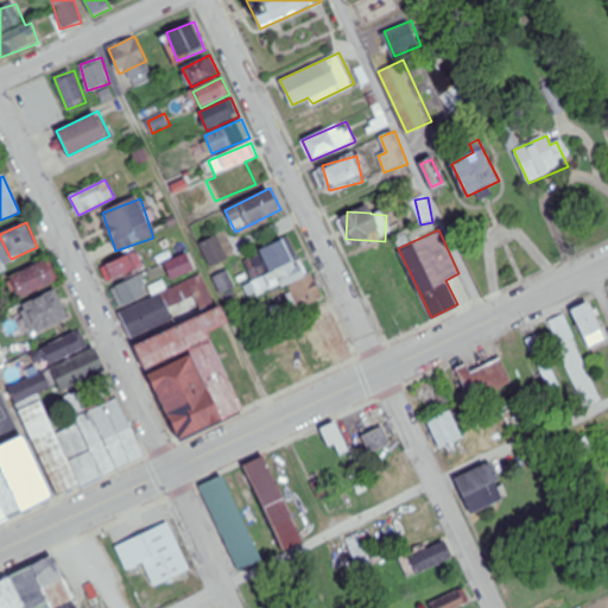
[(321,302),(293,238),(245,258),(254,280),(244,285),(251,301),(283,286),(293,312),(321,302)]
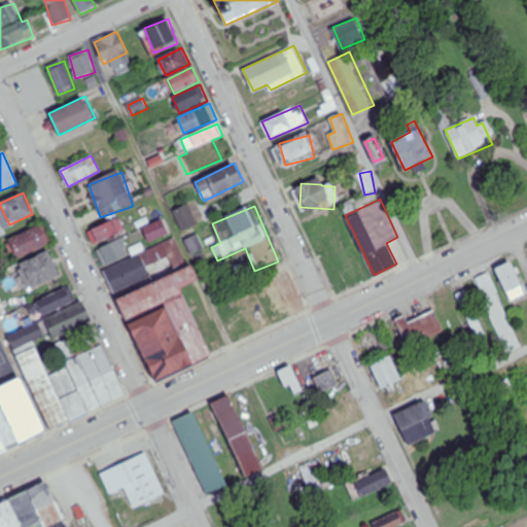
[(98,245),(126,233),(119,218),(92,231),(98,245)]
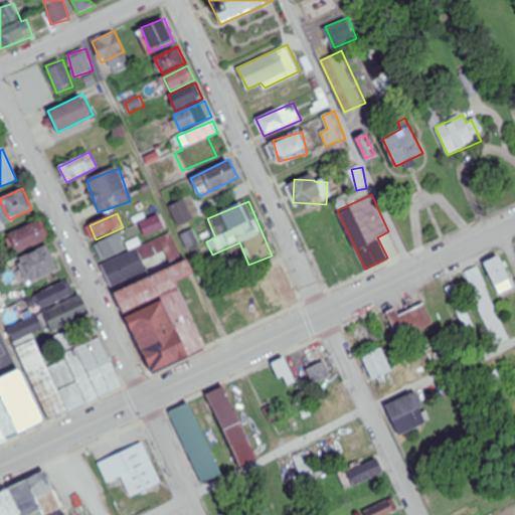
[(50,237),(41,219),(8,235),(17,253),(50,237)]
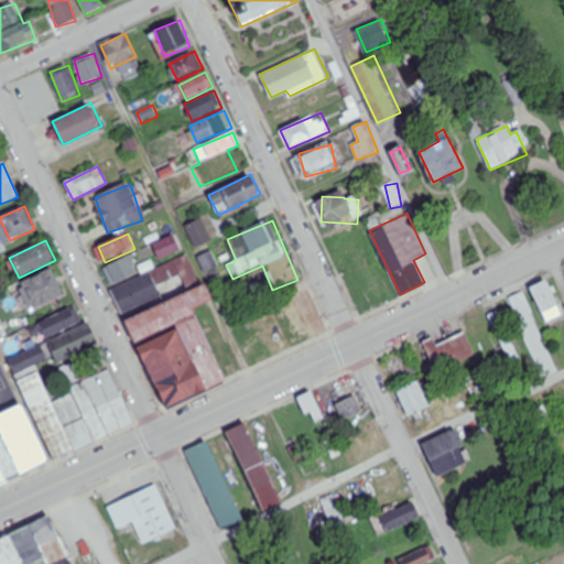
[(340,268),(360,314),(389,302),(378,277),(389,271),(379,250),(340,268)]
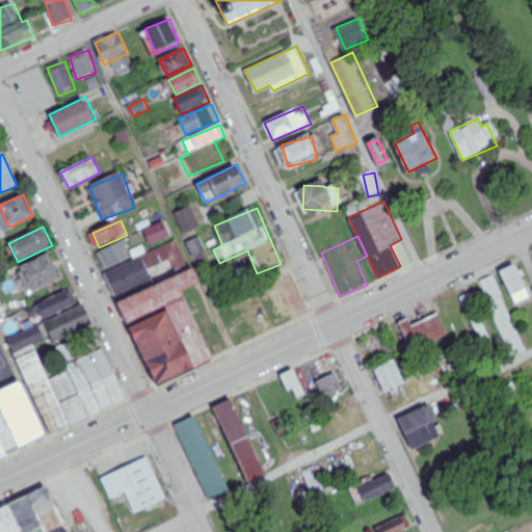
[(206,254),(201,239),(188,242),(193,258),(206,254)]
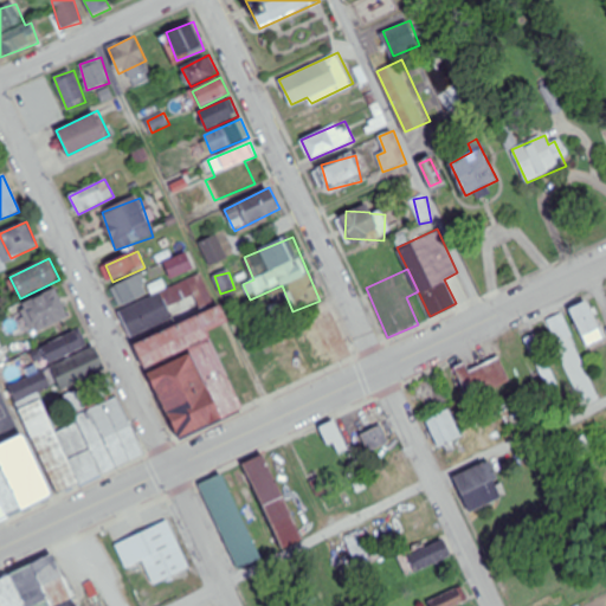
[(116,283),(122,303),(148,296),(143,276),(116,283)]
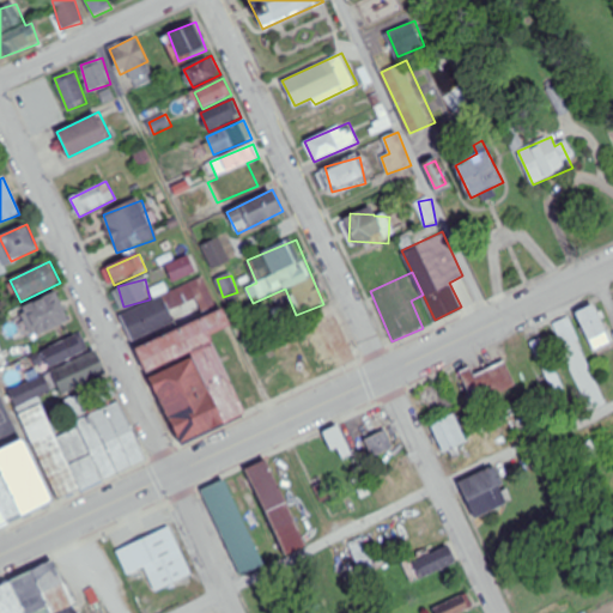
[(70,321),(55,292),(19,310),(34,339),(70,321)]
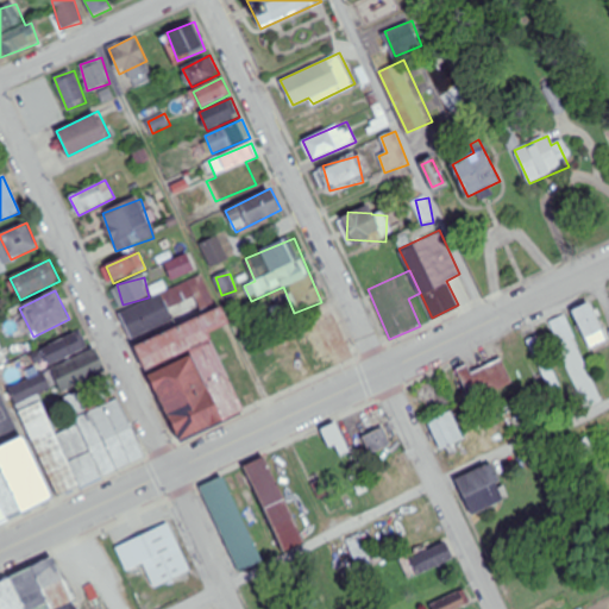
[(133,345),(118,313),(159,293),(175,324),(133,345)]
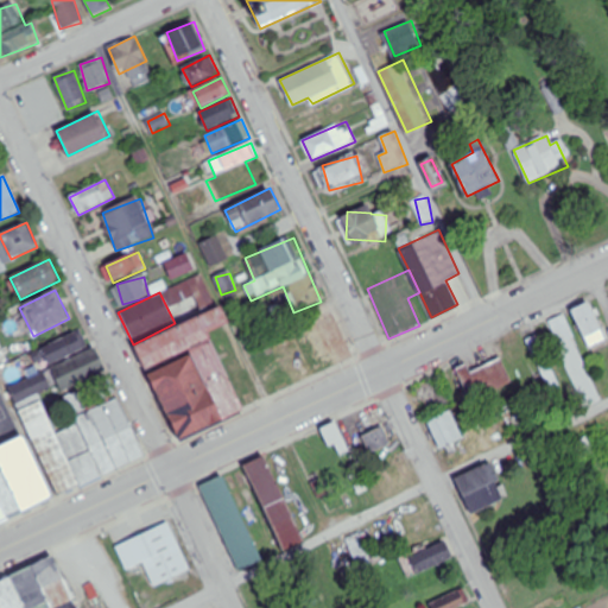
[(605,344),(595,303),(576,306),(586,349),(605,344)]
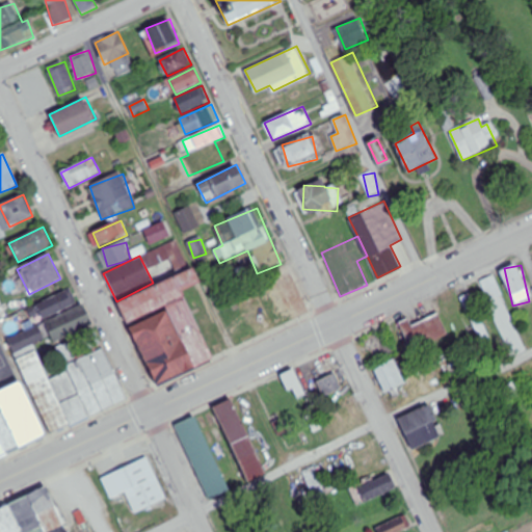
[(116,301),(154,384),(213,358),(182,289),(198,282),(192,266),(153,283),(116,301)]
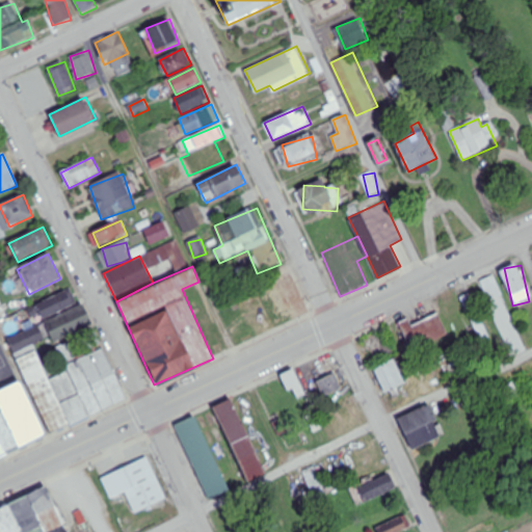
[(481,283),(490,301),(501,296),(490,277),(481,283)]
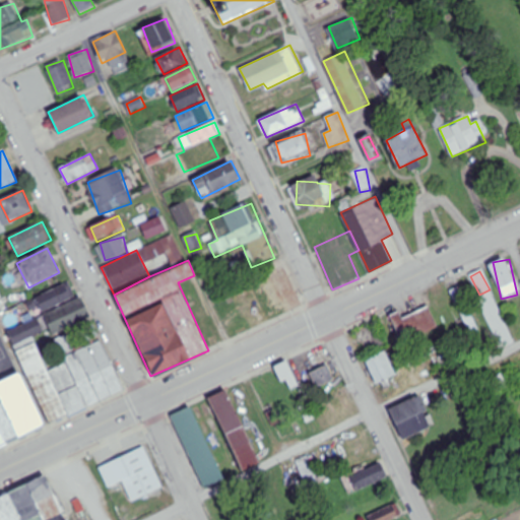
[(389,316),(403,345),(438,329),(427,308),(403,319),(399,312),(389,316)]
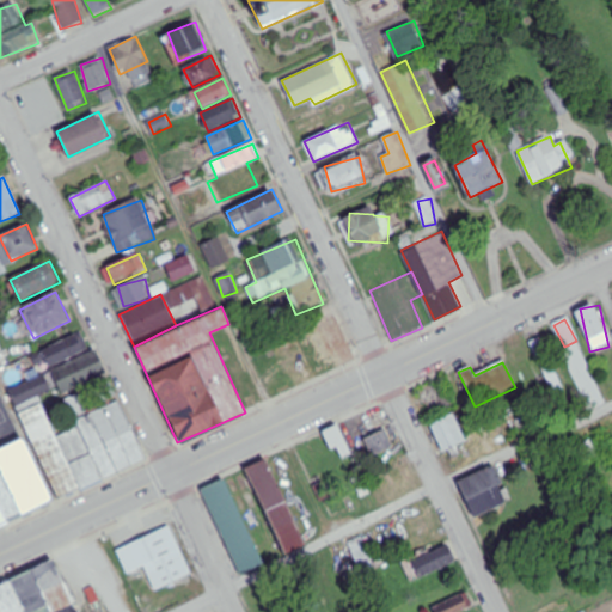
[(89,411),(116,471),(145,458),(116,398),(89,411)]
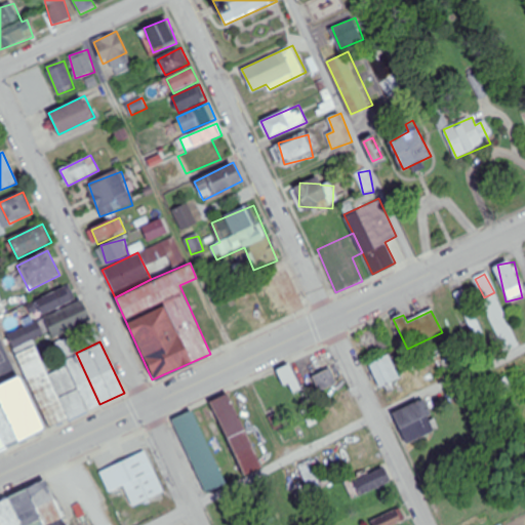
[(69,418),(52,426),(19,356),(36,349),(48,374),(69,418)]
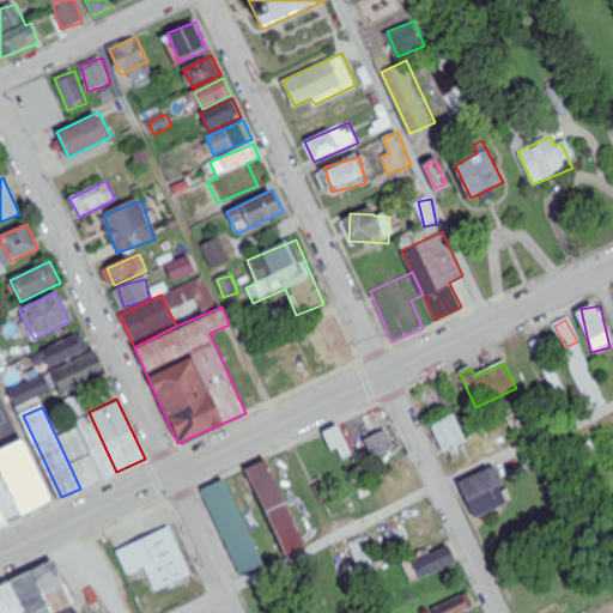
[(116,472),(103,478),(78,426),(74,419),(89,412),(116,472)]
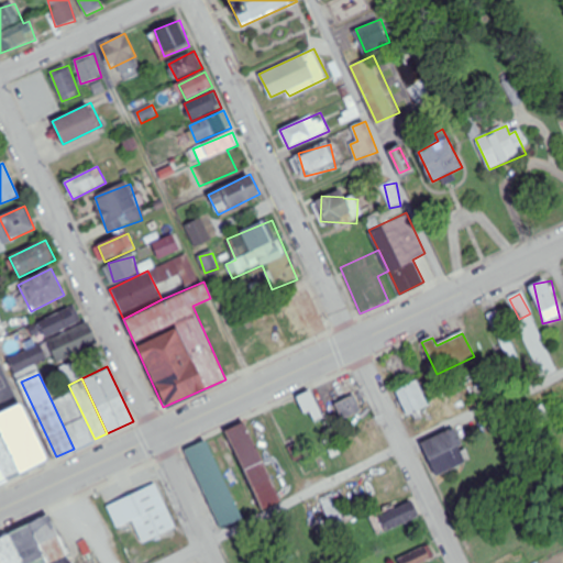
[(394,389),(408,416),(430,405),(416,378),(394,389)]
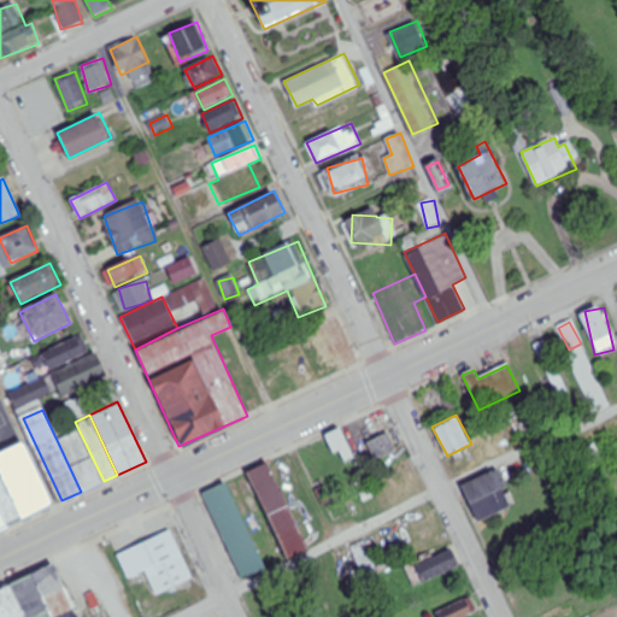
[(104,481),(81,492),(57,440),(78,429),(104,481)]
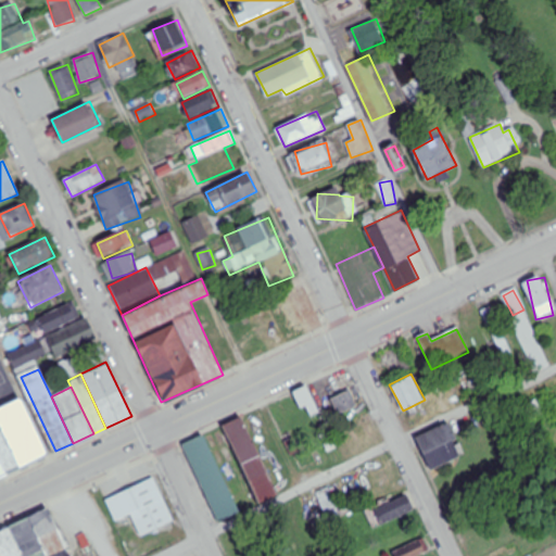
[(293,393),(301,411),(306,408),(310,418),(319,414),(307,387),(293,393)]
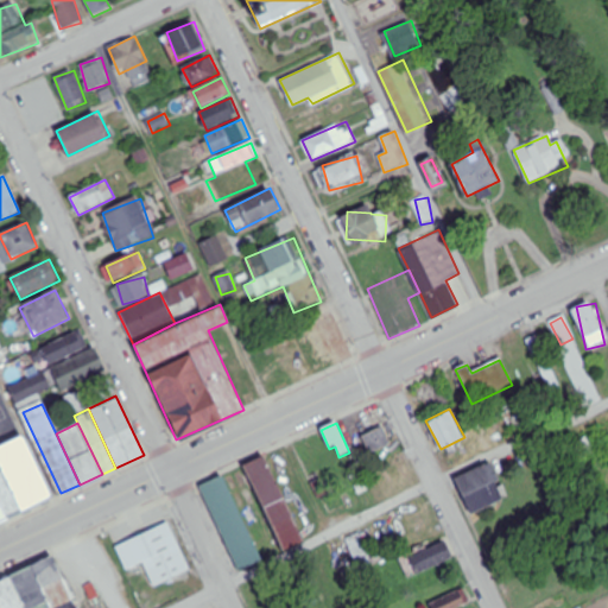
[(371,455),(391,447),(382,428),(362,436),(371,455)]
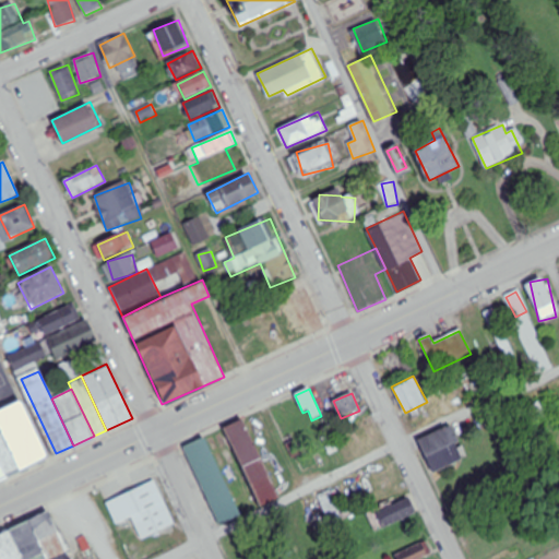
[(0,408),(0,428),(2,433),(20,470),(48,456),(21,400),(0,408)]
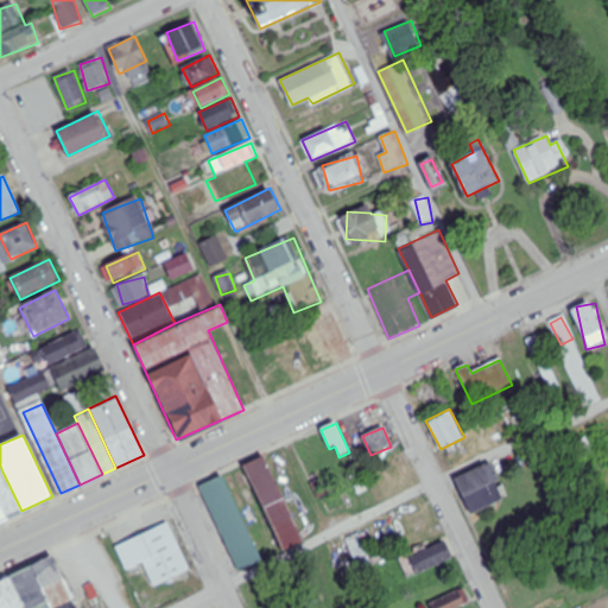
[(244,463),(284,548),(303,538),(263,454),(244,463)]
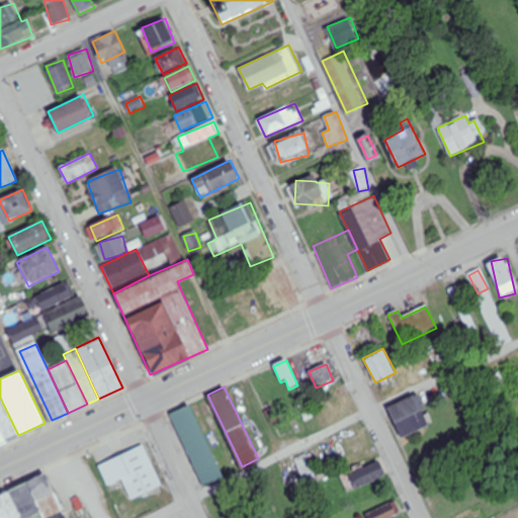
[(387,407),(396,423),(426,410),(419,393),(387,407)]
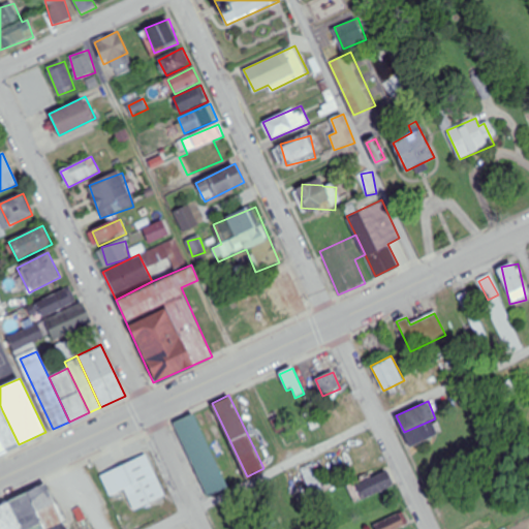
[(2,410),(0,411),(0,438),(6,450),(19,444),(2,410)]
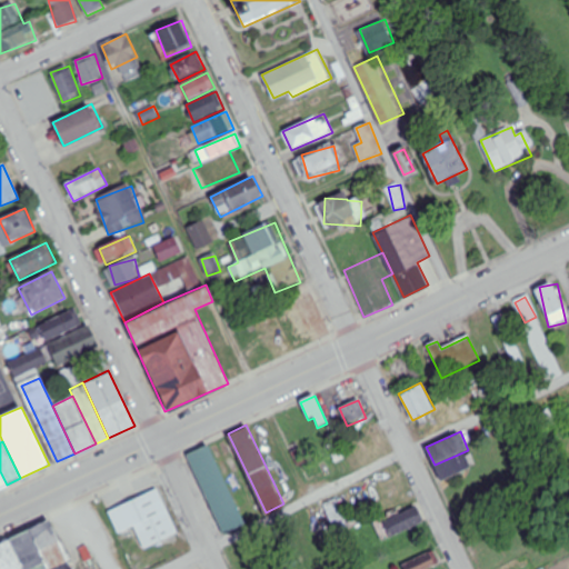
[(186,456),(222,530),(247,518),(210,443),(186,456)]
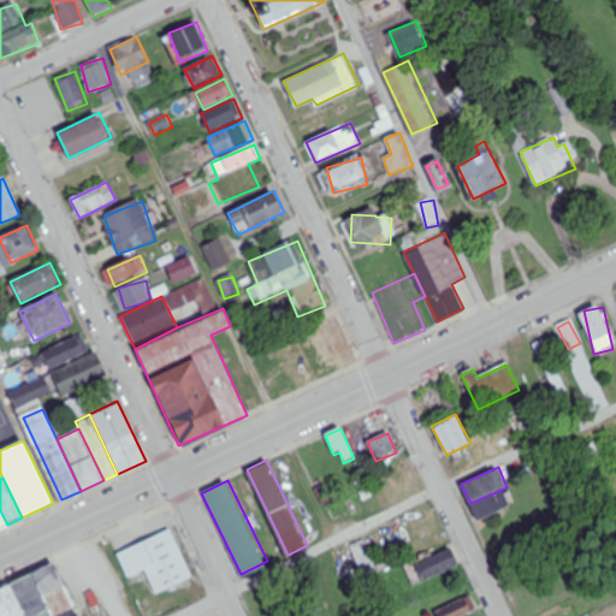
[(471,503),(478,521),(515,504),(507,487),(471,503)]
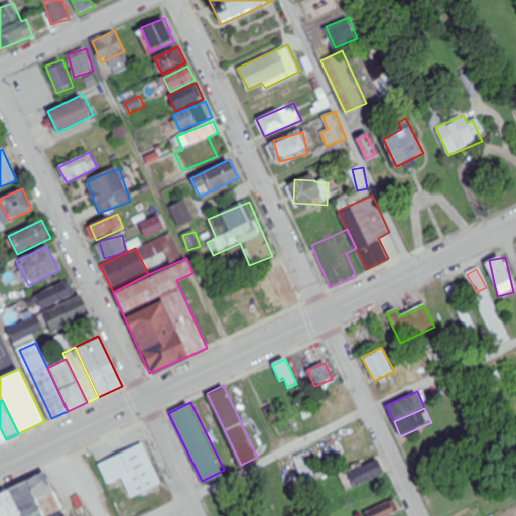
[(97,464),(107,484),(121,478),(131,498),(162,482),(142,441),(97,464)]
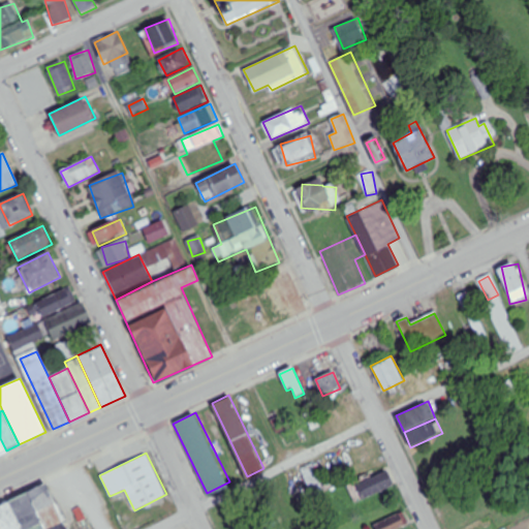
[(324,492),(312,464),(301,469),(313,497),(324,492)]
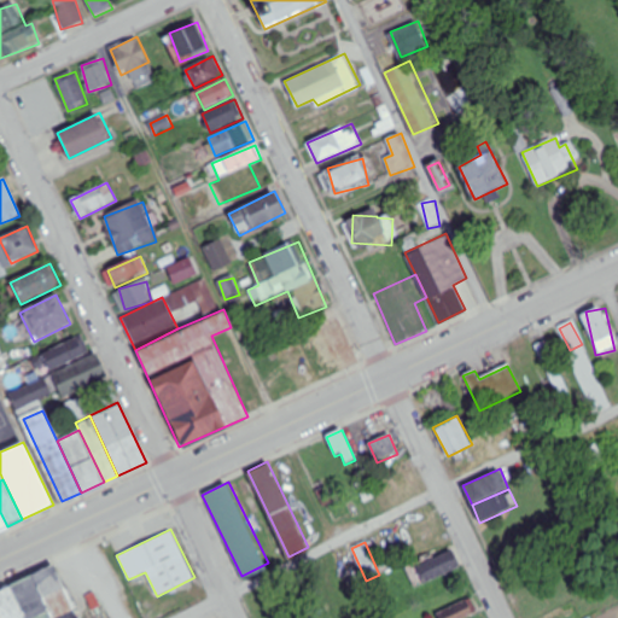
[(413,566),(420,586),(460,570),(454,552),(413,566)]
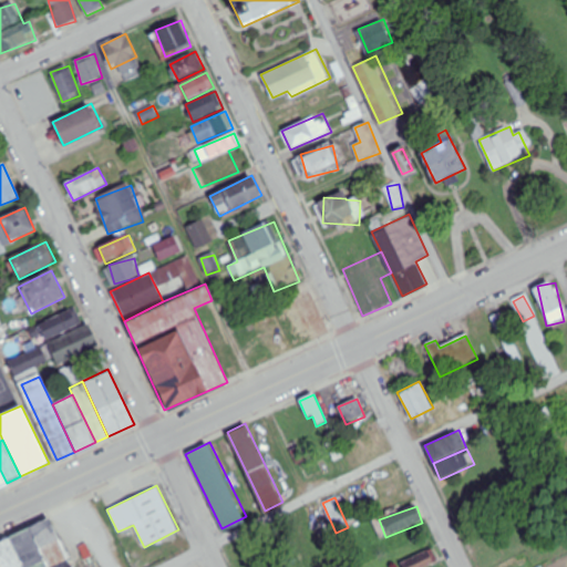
[(29,528),(47,566),(73,566),(51,518),(29,528)]
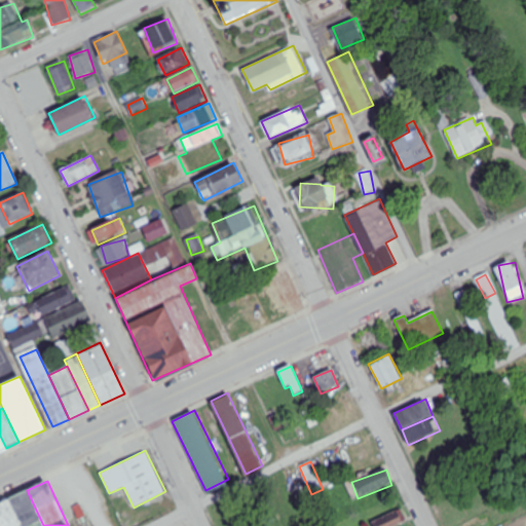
[(9,497),(23,525),(43,525),(27,490),(9,497)]
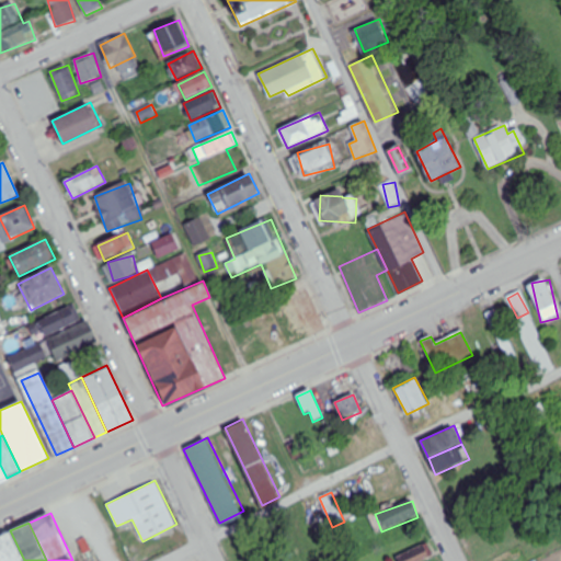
[(0,535),(0,560),(24,560),(10,530),(0,535)]
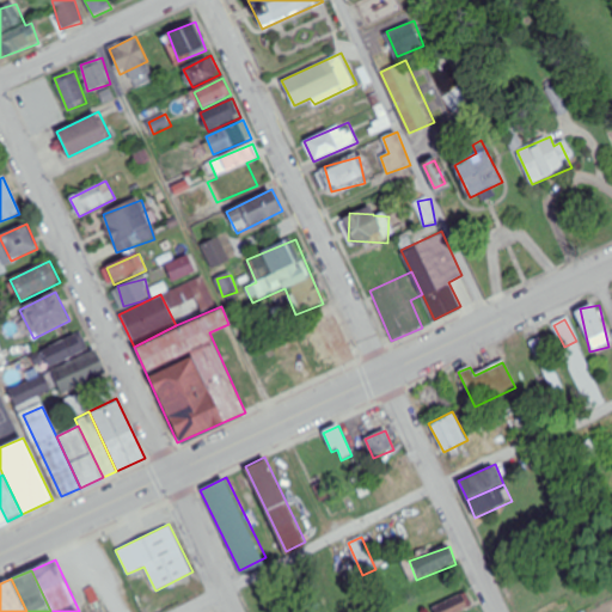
[(430,611),(461,611),(473,607),(467,593),(429,610),(430,611)]
